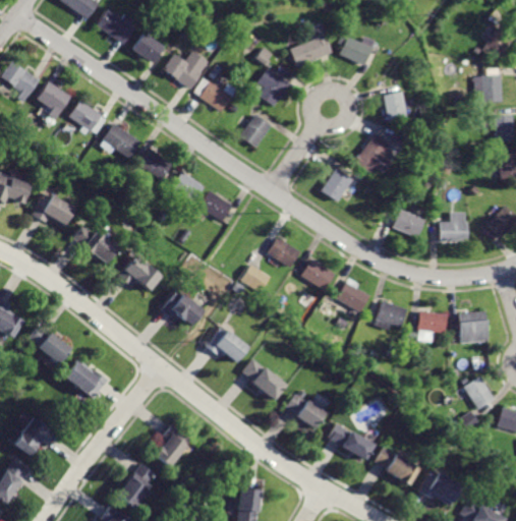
[(97,0),(60,0),(58,4),(86,22),(99,1),(97,0)]
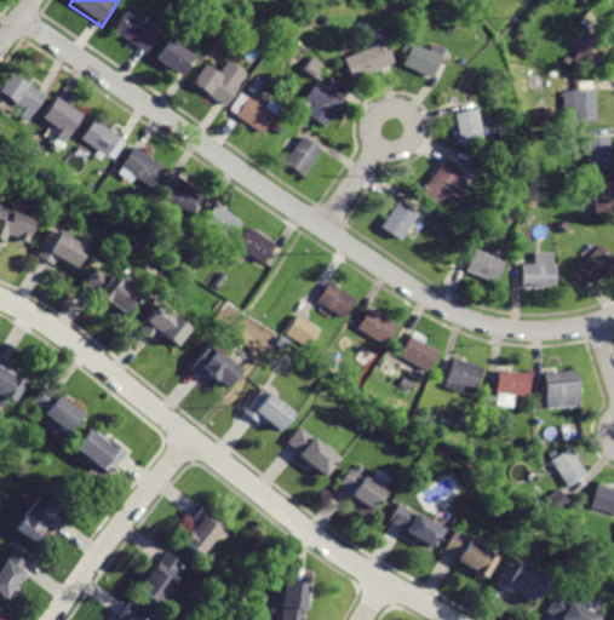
[(130,13),(115,33),(144,53),(164,27),(149,16),(144,23),(130,13)]
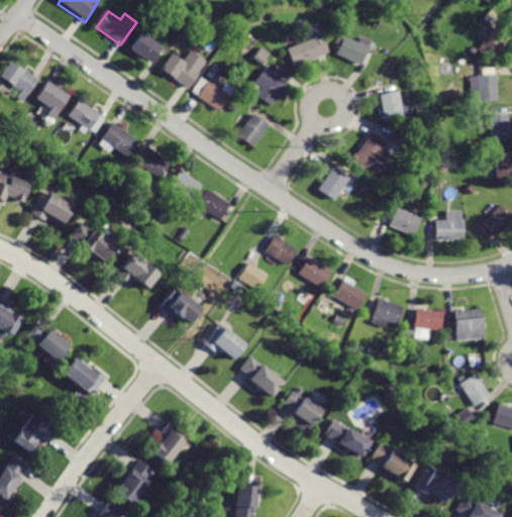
[(287,48),(294,69),(329,56),(317,23),(305,28),(309,40),(287,48)]
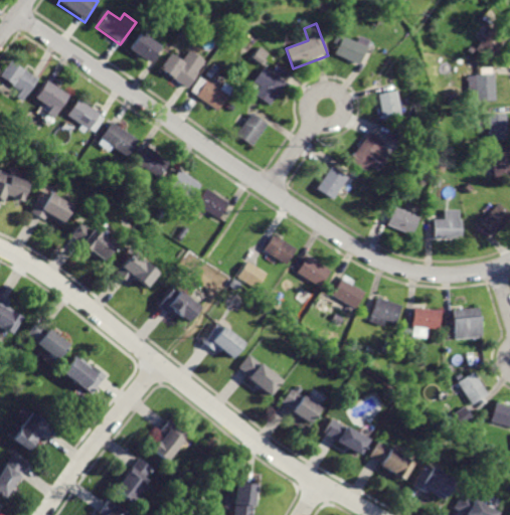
[(489,25),(474,48),(493,60),(508,37),(489,25)]
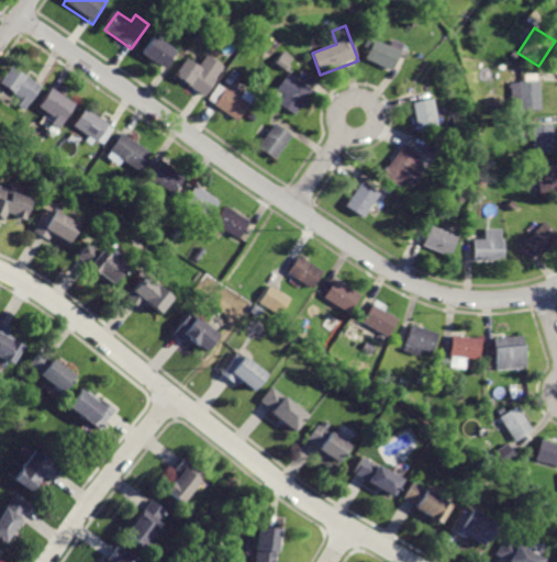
[(156,35),(142,56),(163,72),(178,52),(156,35)]
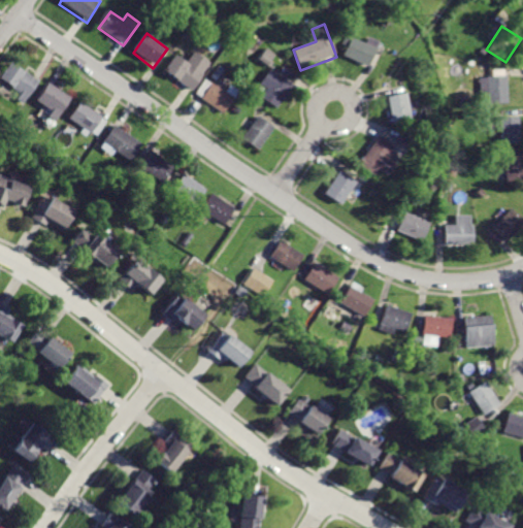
[(351,38),(342,58),(368,69),(377,50),(351,38)]
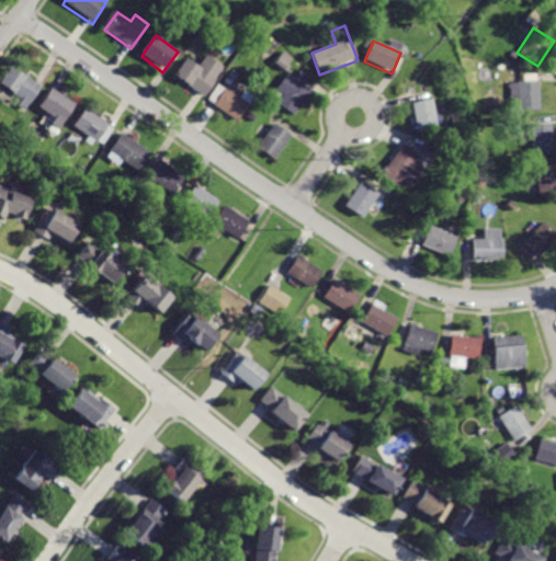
[(185,56),(174,76),(206,94),(224,65),(210,56),(204,67),(185,56)]
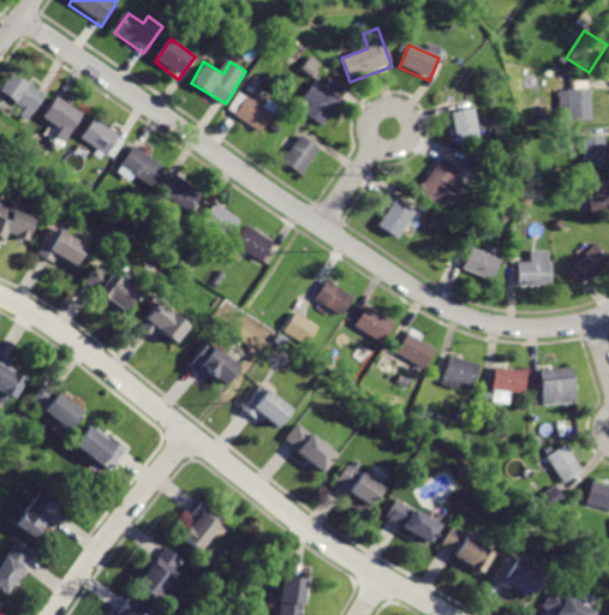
[(17,73),(3,94),(22,106),(18,112),(29,120),(47,93),(17,73)]
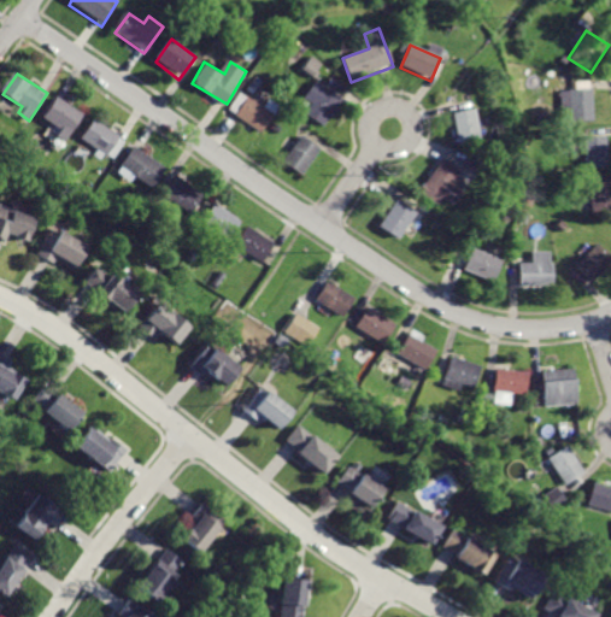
[(316,103),(306,117),(328,131),(348,100),(318,81),(309,98),(316,103)]
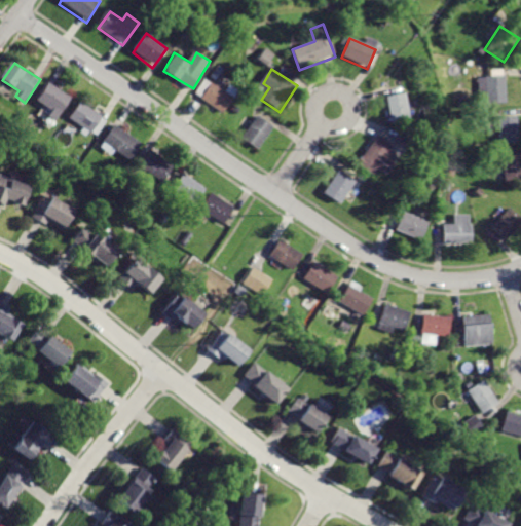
[(481,75),(482,94),(487,94),(488,106),(509,105),(508,74),(481,75)]
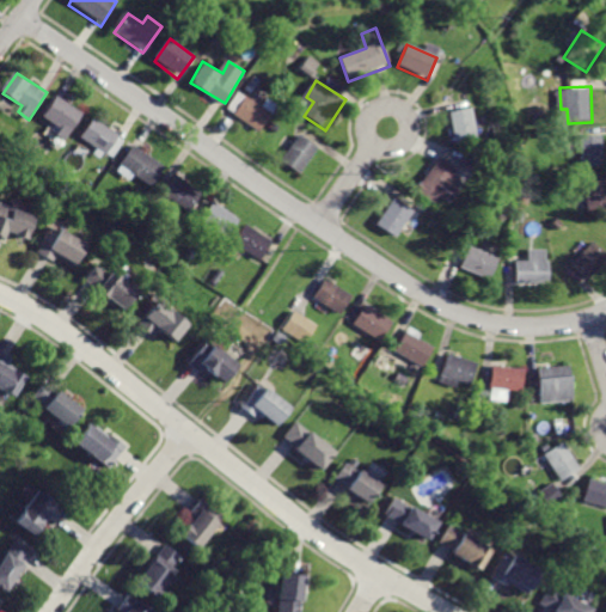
[(244,95),(231,115),(264,135),(276,115),(244,95)]
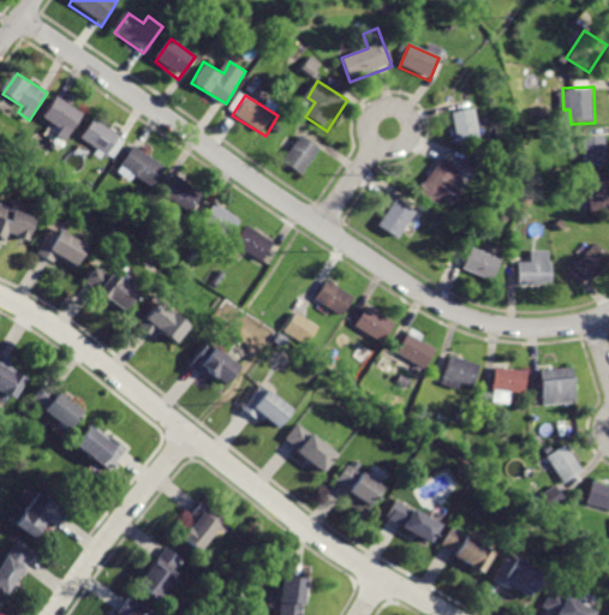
[(55,96),(42,118),(57,127),(52,135),(63,142),(82,113),(55,96)]
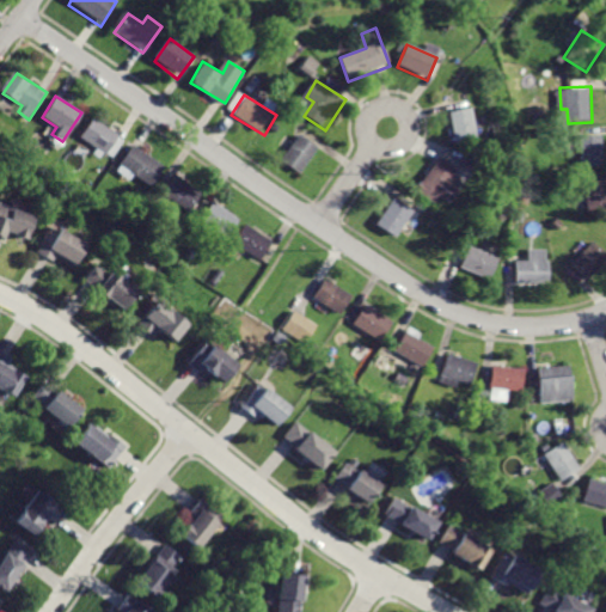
[(450,112),(454,144),(479,140),(475,108),(450,112)]
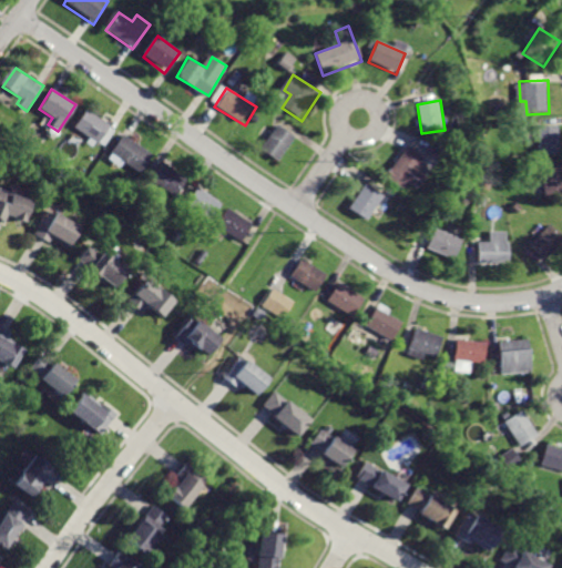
[(91,108),(77,128),(103,146),(118,127),(91,108)]
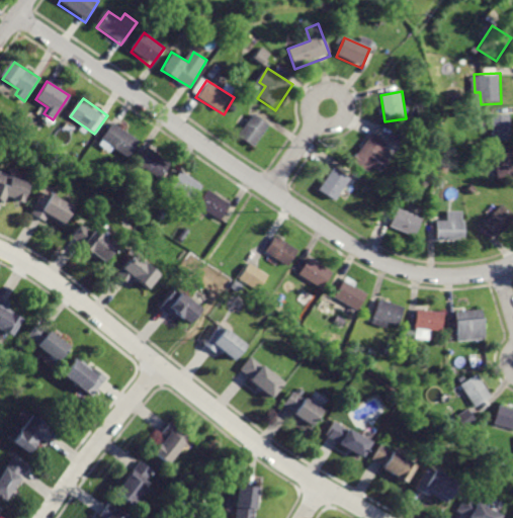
[(259,112),(244,135),(260,147),(276,124),(259,112)]
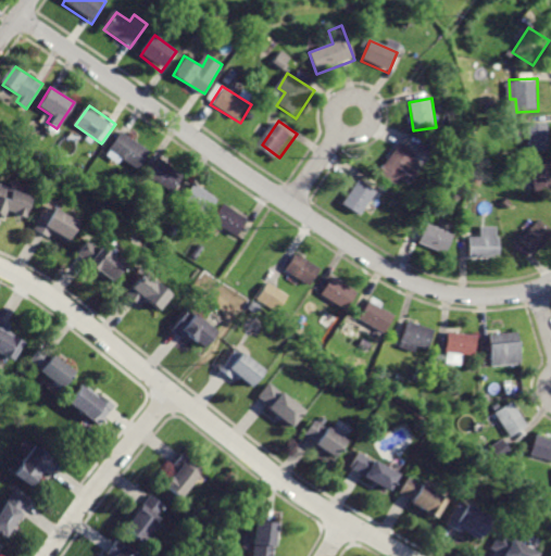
[(526,124),(528,152),(550,150),(550,136),(549,122),(526,124)]
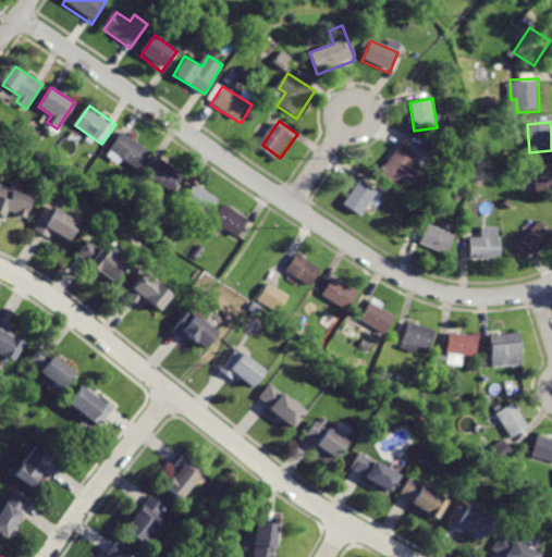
[(124,132),(112,151),(138,169),(151,150),(124,132)]
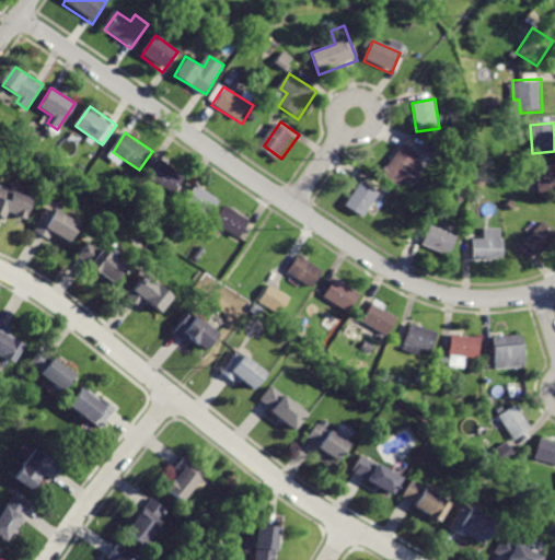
[(399,146),(380,174),(396,184),(402,176),(413,183),(416,176),(411,172),(419,159),(399,146)]
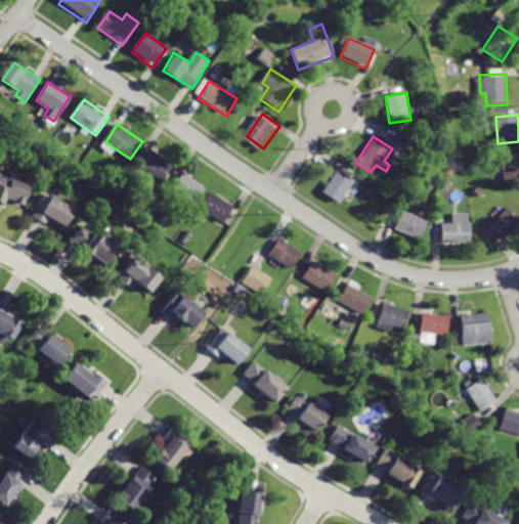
[(155,148),(142,168),(165,183),(178,164),(155,148)]
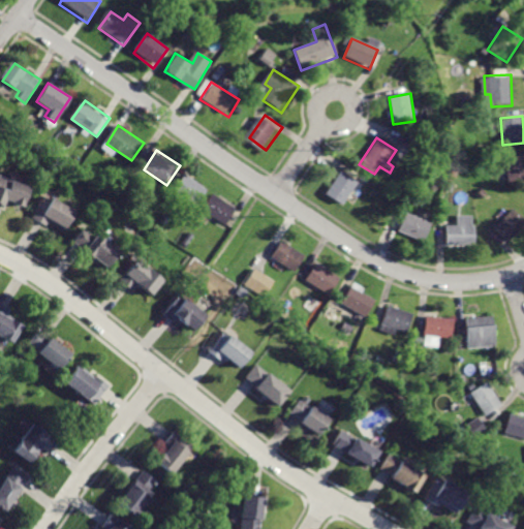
[(506,158),(510,185),(523,184),(523,156),(506,158)]
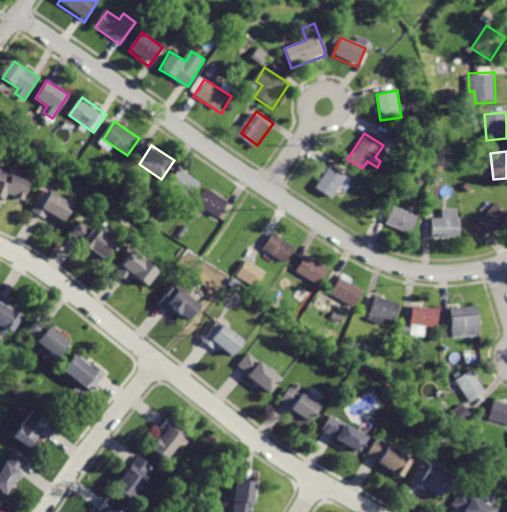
[(181,166),(169,184),(193,200),(205,182),(181,166)]
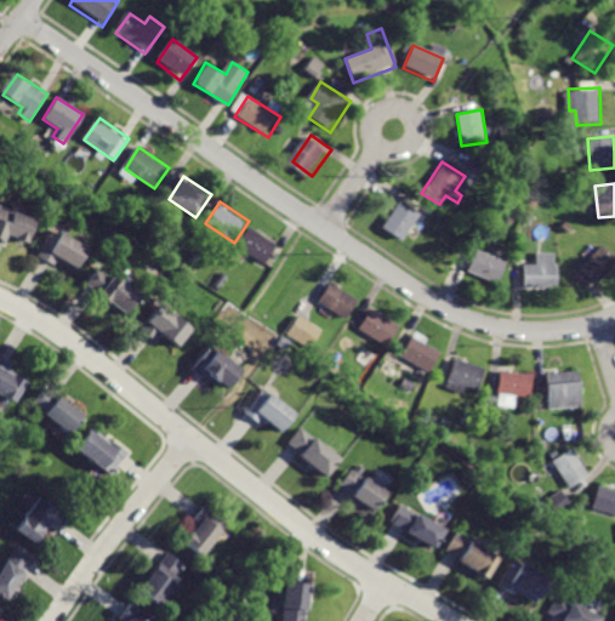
[(403,201),(385,231),(406,245),(426,215),(403,201)]
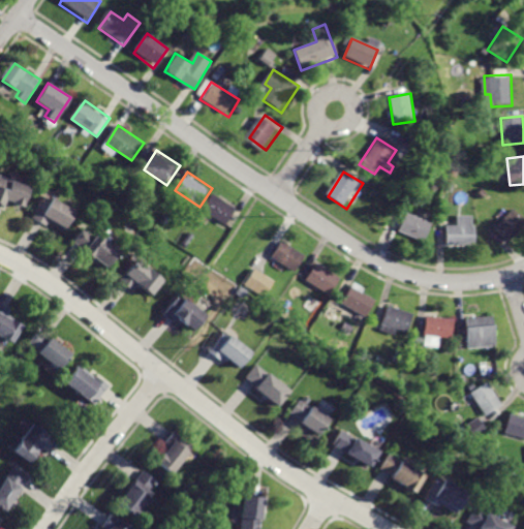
[(0,175),(0,206),(1,207),(3,200),(21,207),(28,186),(0,175)]
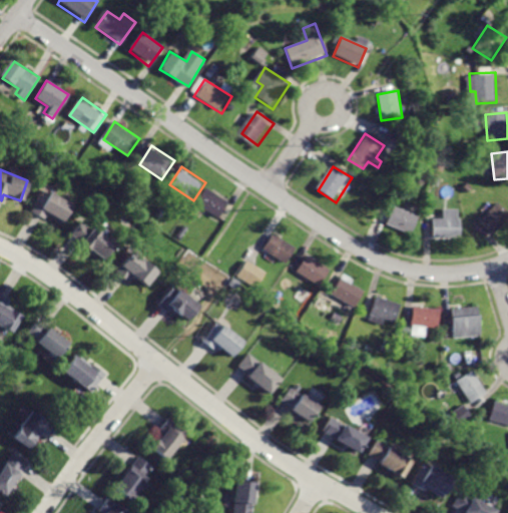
[(207,184),(196,202),(220,217),(231,199),(207,184)]
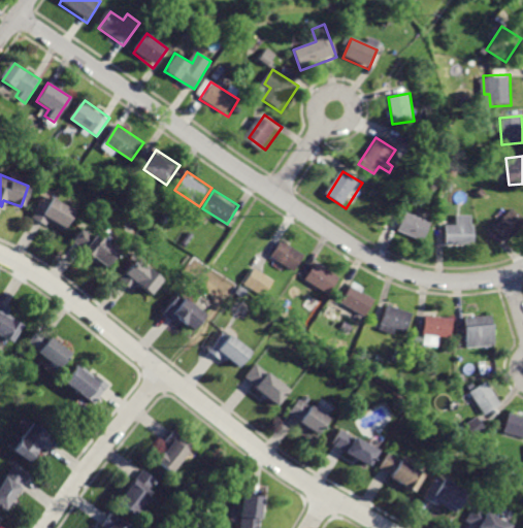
[(44,194),(29,217),(47,229),(51,223),(63,231),(74,212),(44,194)]
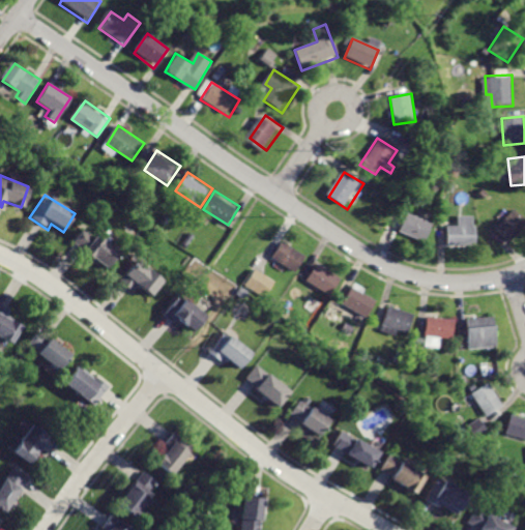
[(524,215),(516,207),(497,229),(513,242),(524,228),(524,215)]
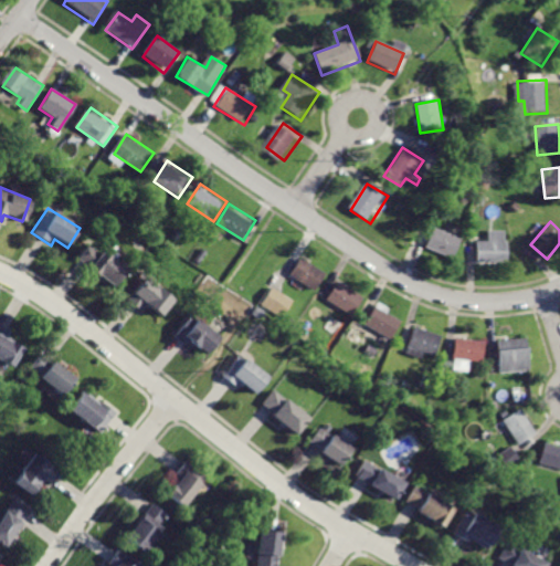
[(429,222),(420,244),(454,259),(466,228),(451,222),(447,230),(429,222)]
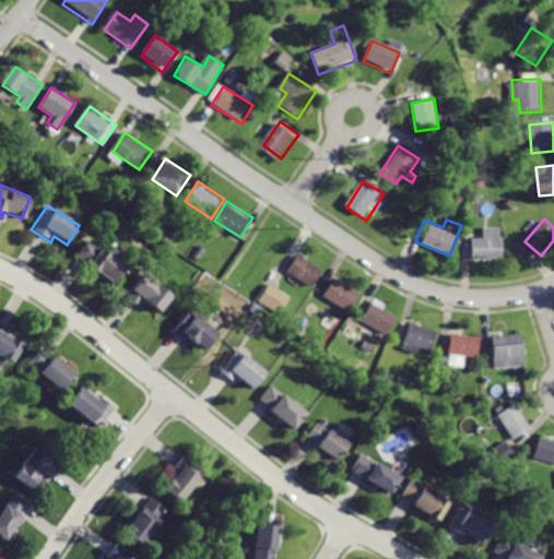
[(474,238),(475,259),(504,258),(503,228),(486,228),(486,238),(474,238)]
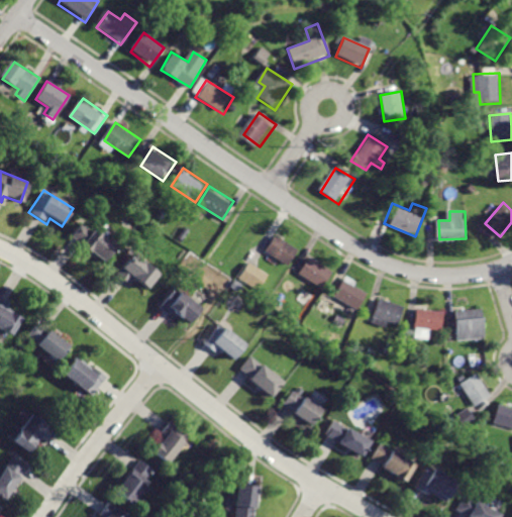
[(83,220),(71,236),(101,261),(114,244),(83,220)]
